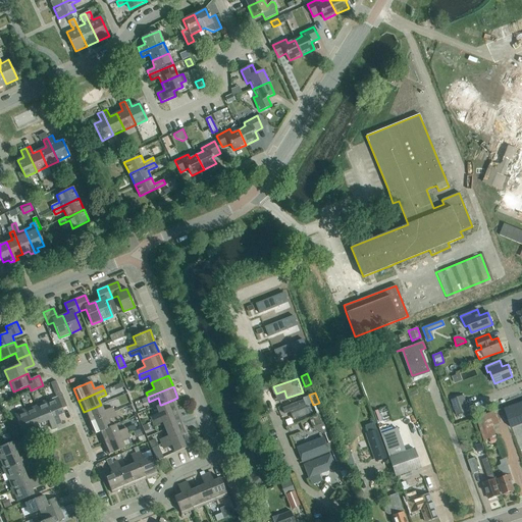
[(469,410),(464,396),(452,400),(457,415),(469,410)]
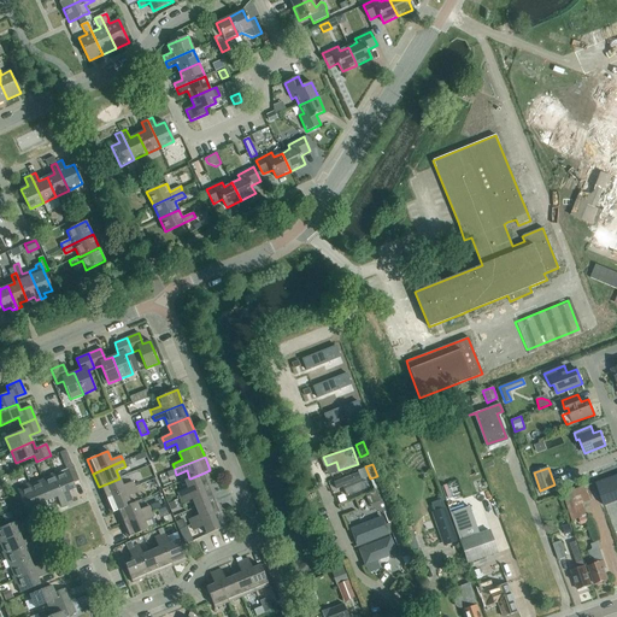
[(58,472),(54,474),(66,504),(72,501),(68,492),(75,489),(68,470),(58,474),(58,472)]
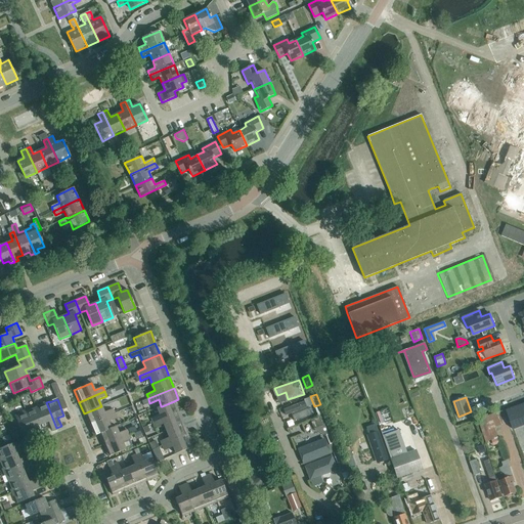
[(178,412),(174,401),(162,406),(161,406),(157,408),(160,415),(150,419),(153,423),(178,412)]
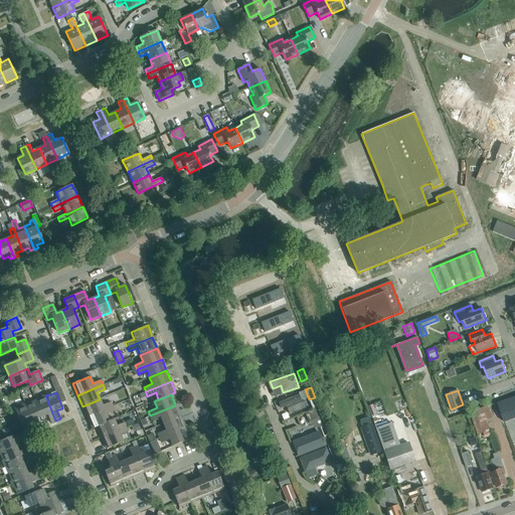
[(55,420),(45,395),(41,396),(42,398),(35,400),(42,416),(47,414),(50,422),(55,420)]
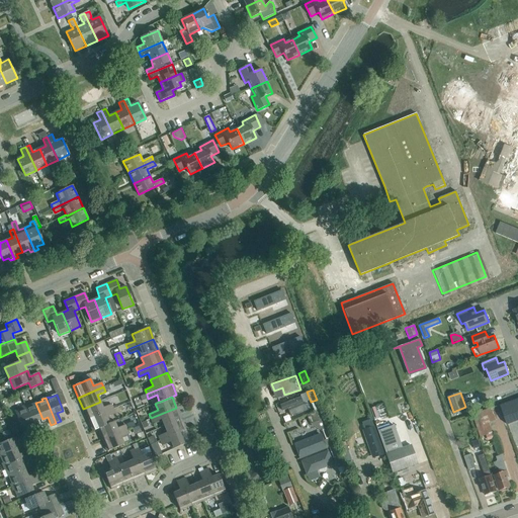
[(517,420),(517,399),(500,406),(507,425),(517,420)]
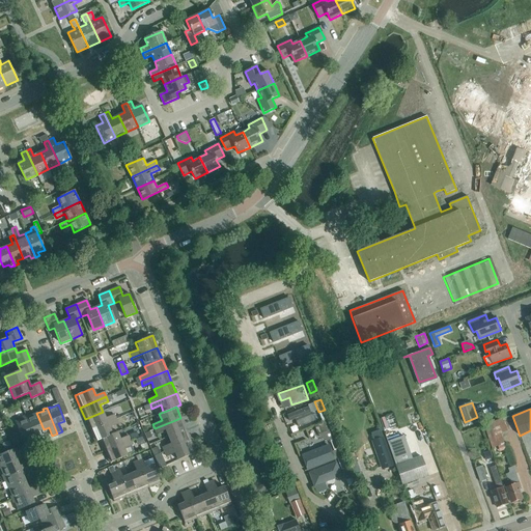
[(44,429),(36,413),(35,412),(25,416),(36,443),(42,441),(37,431),(44,429)]
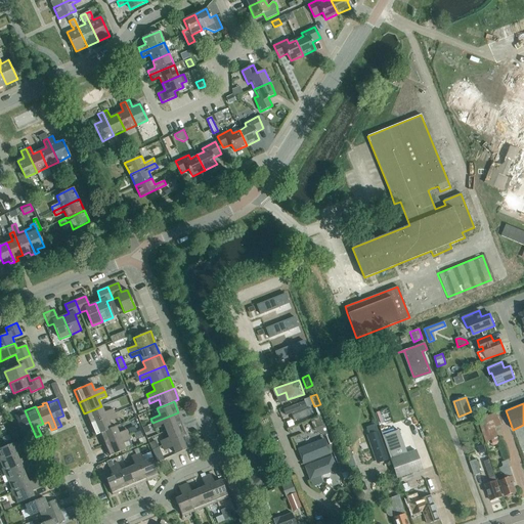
[(89,425),(115,413),(113,409),(103,412),(101,406),(84,413),(89,425)]
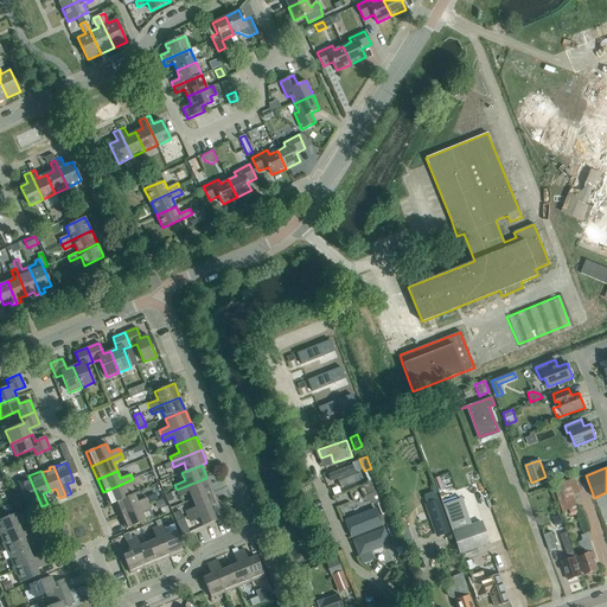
[(42,506),(29,475),(25,477),(26,479),(18,483),(25,502),(32,498),(36,509),(42,506)]
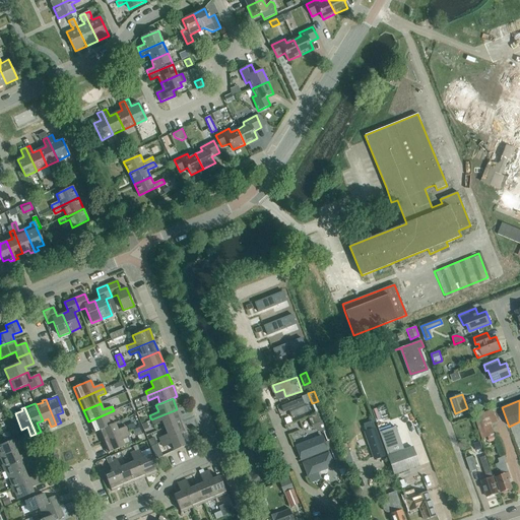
[(182,420),(177,409),(151,419),(153,425),(161,420),(165,428),(182,420)]
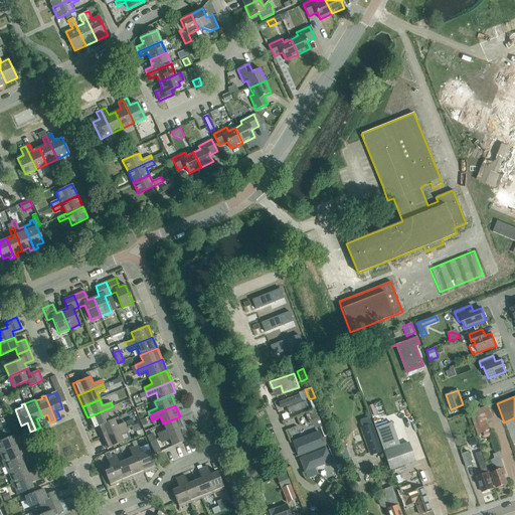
[(486,420),(493,417),(489,405),(470,412),(477,435),(489,431),(486,420)]
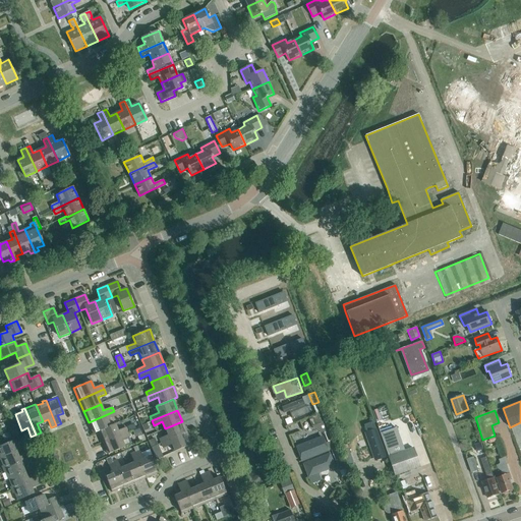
[(116,416),(114,411),(89,422),(94,433),(98,431),(110,426),(110,425),(107,419),(116,416)]
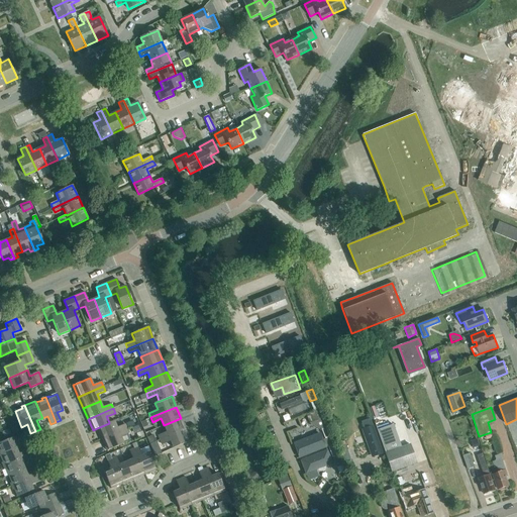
[(323,417),(319,408),(313,410),(317,420),(323,417)]
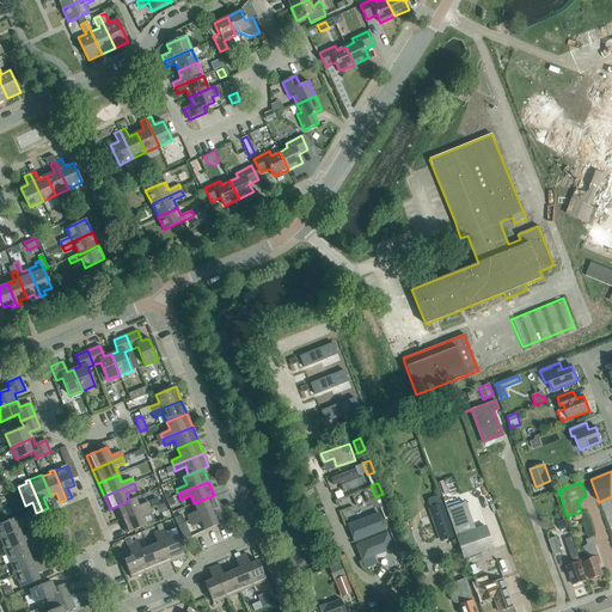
[(375,497),(371,485),(362,489),(367,501),(375,497)]
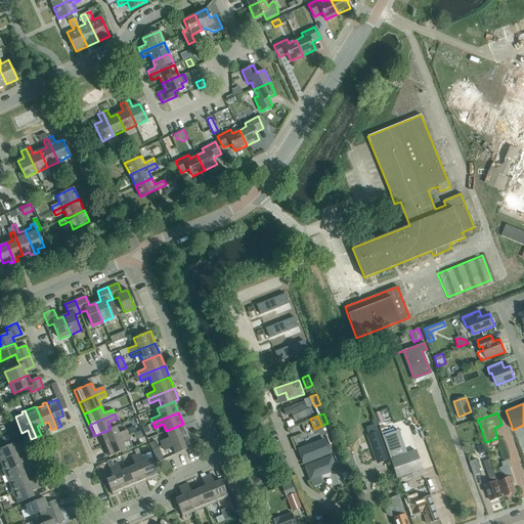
[(187,435),(183,424),(166,431),(169,438),(161,441),(162,446),(187,435)]
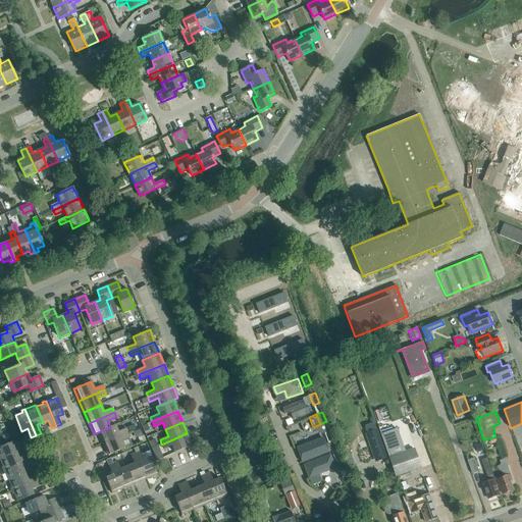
[(103,444),(128,432),(126,428),(117,431),(114,425),(110,426),(110,427),(98,432),(103,444)]
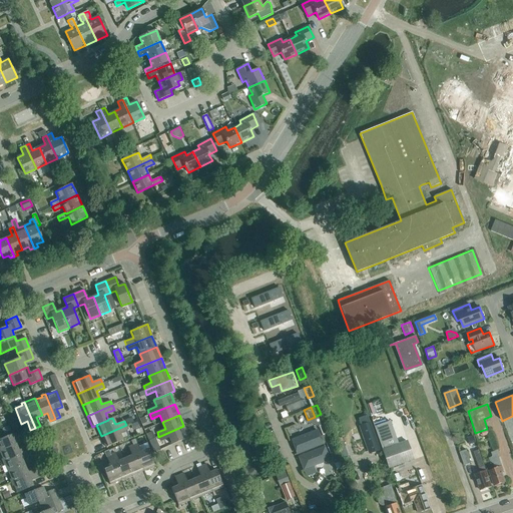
[(15,420),(9,422),(13,430),(18,428),(15,420)]
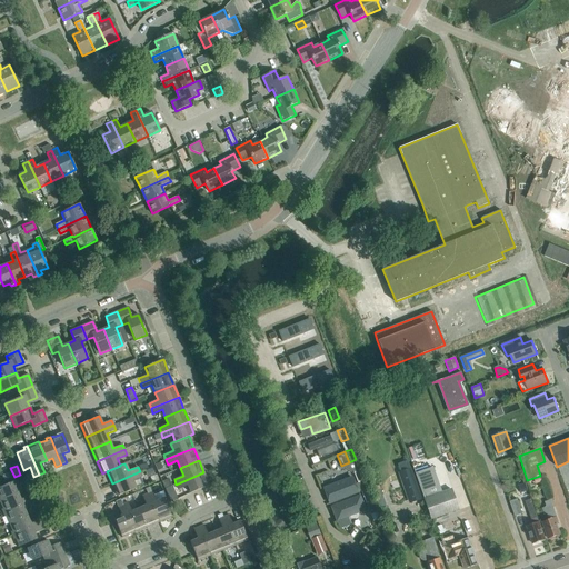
[(411,468),(401,471),(412,502),(422,499),(411,468)]
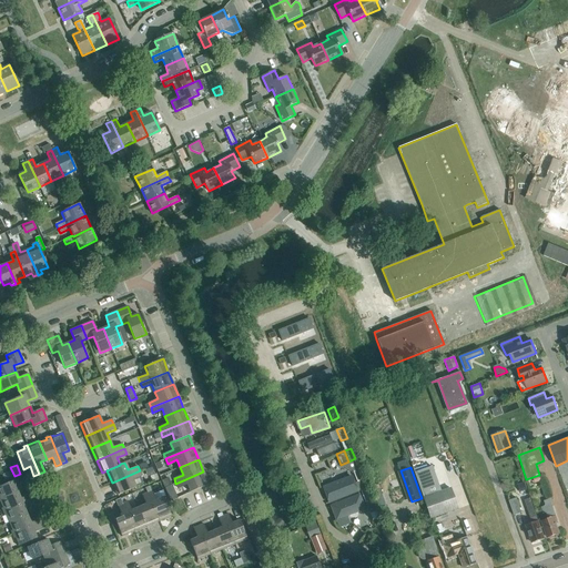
[(364,479),(359,468),(353,472),(357,482),(364,479)]
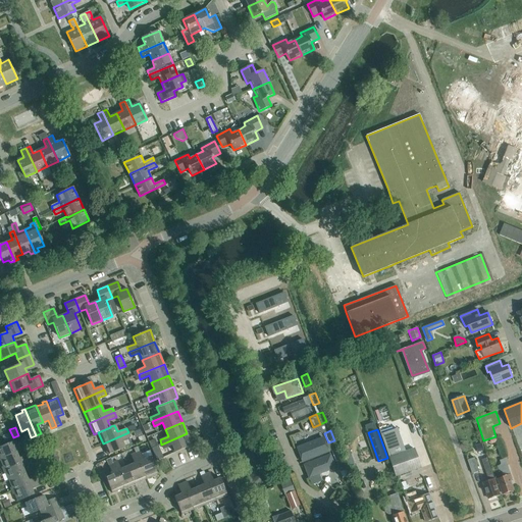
[(121,440),(131,437),(128,432),(103,444),(108,455),(124,448),(121,440)]
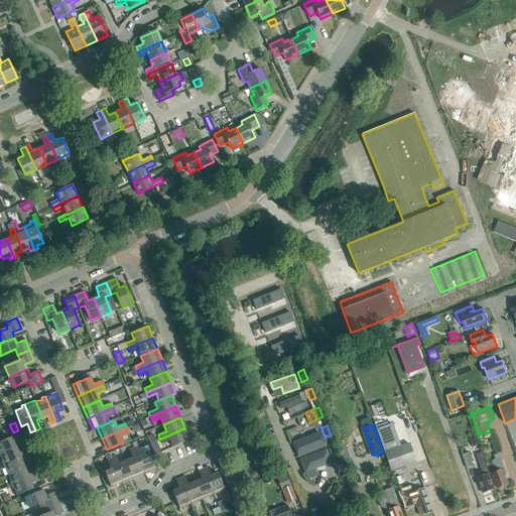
[(189,440),(184,428),(159,439),(161,443),(170,440),(172,447),(189,440)]
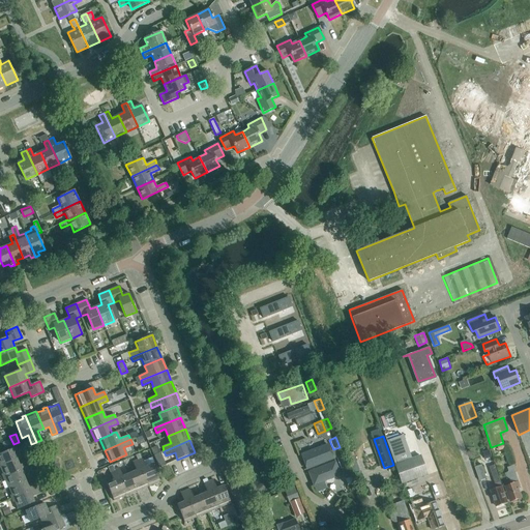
[(0,465),(0,467),(17,460),(15,454),(23,450),(21,446),(12,449),(0,453),(0,465)]
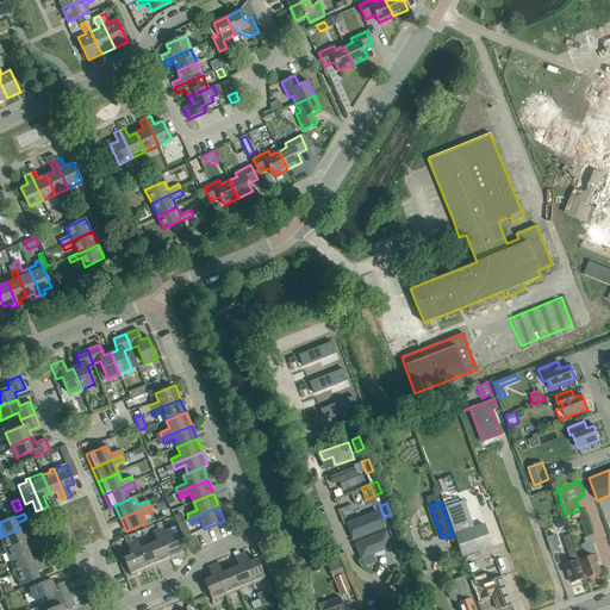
[(173,517),(176,524),(178,523),(184,521),(181,514),(175,516),(173,517)]
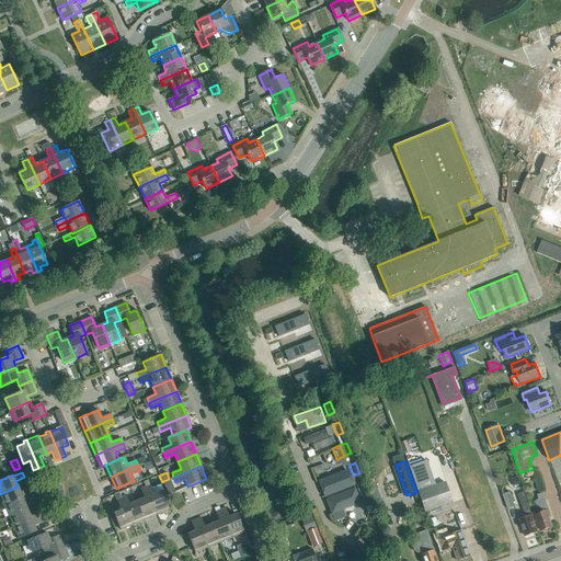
[(432,477),(414,483),(418,491),(435,485),(432,477)]
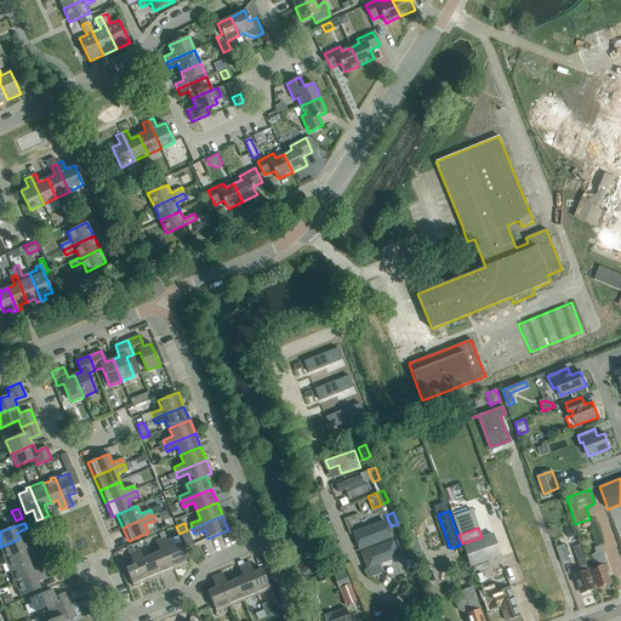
[(493,534),(489,535),(482,537),(462,543),(471,567),(500,557),(493,534)]
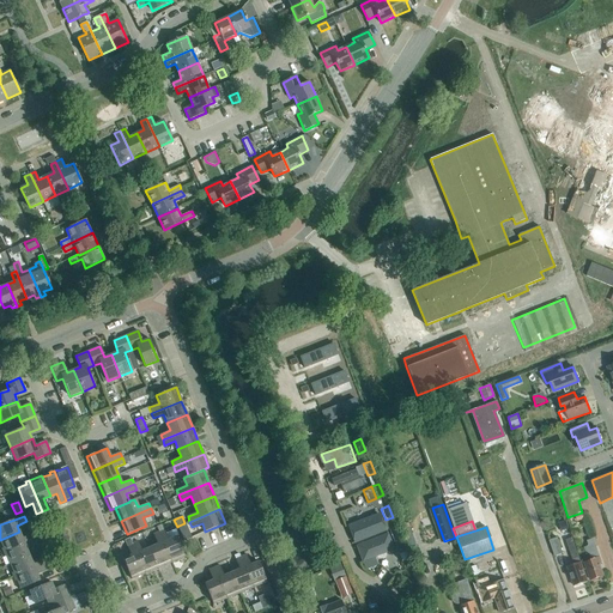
[(401,540),(396,528),(389,530),(394,542),(401,540)]
